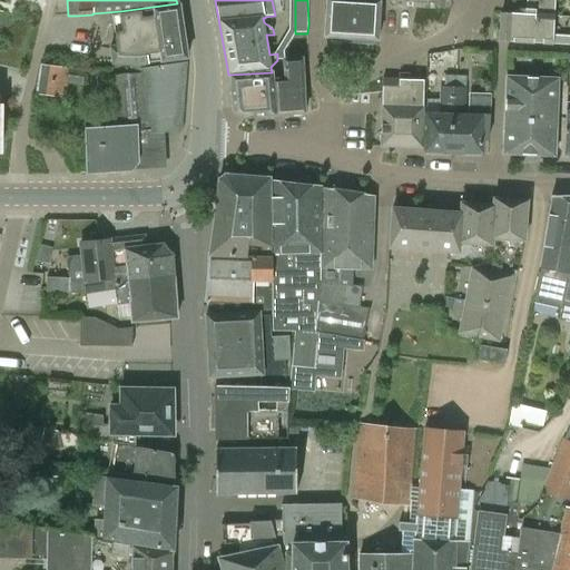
[(351,39),(353,0),(326,0),(325,38),(351,39)]
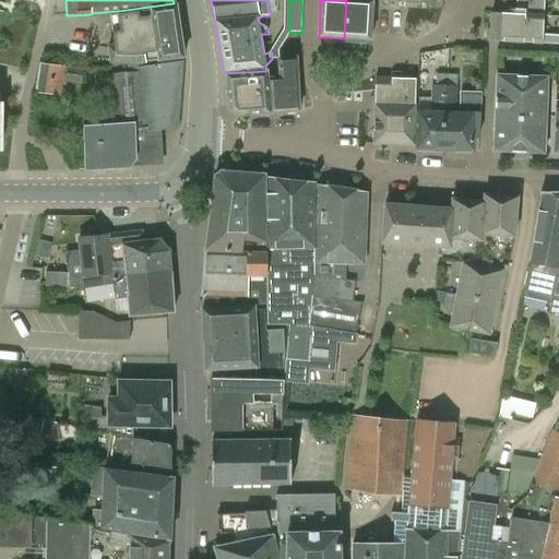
[(370,40),(372,0),(346,0),(344,38),(352,39),(352,44),(366,45),(366,39),(370,40)]
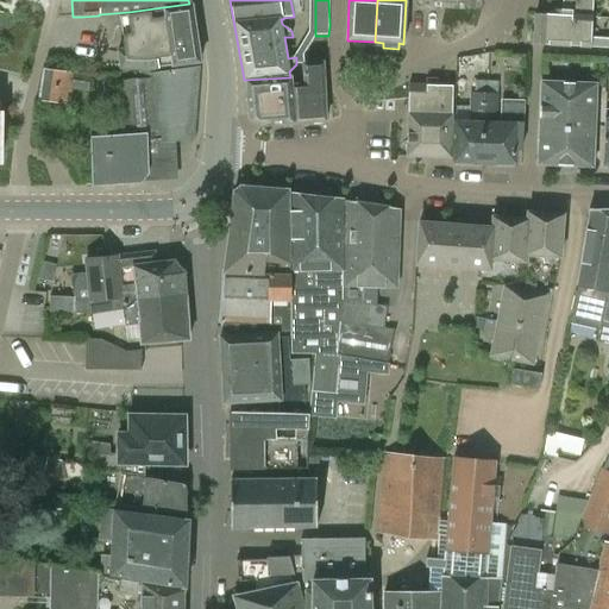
[(563,0),(563,16),(592,18),(592,0),(563,0)]
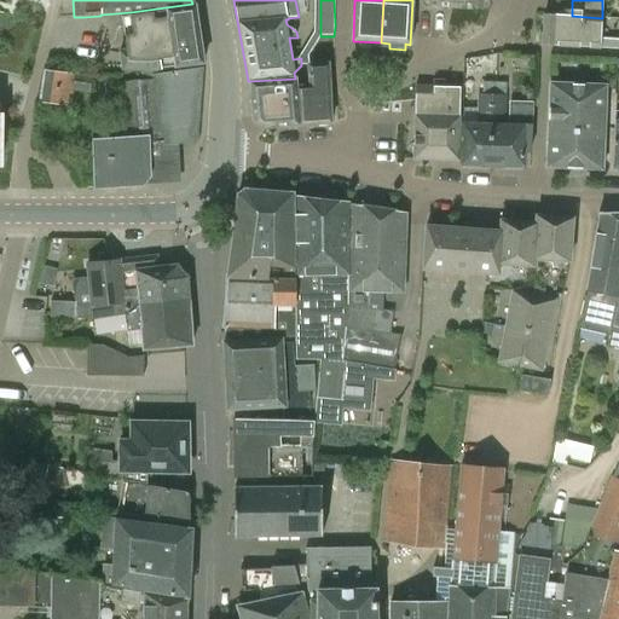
[(173,68),(203,63),(195,5),(121,15),(126,51),(120,52),(122,70),(144,70),(173,68)]
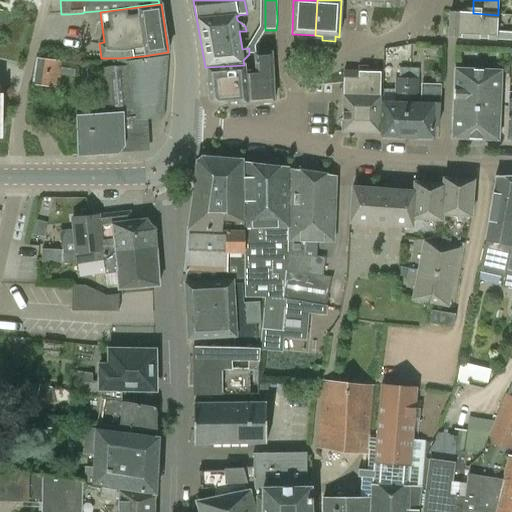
[(511,33),(497,33),(498,15),(473,13),(450,12),(448,37),(497,40),(496,40),(511,41),(511,33)]
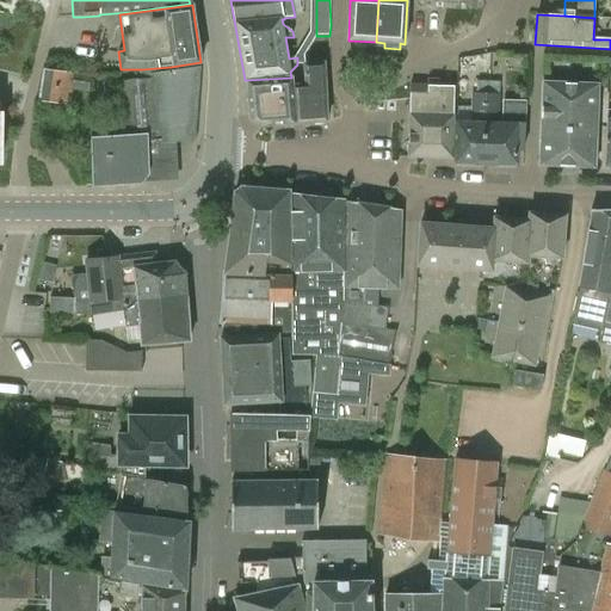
[(292,78),(291,78),(247,80),(251,119),(259,127),(327,122),(325,63),(304,65),(307,85),(292,86),(292,78)]
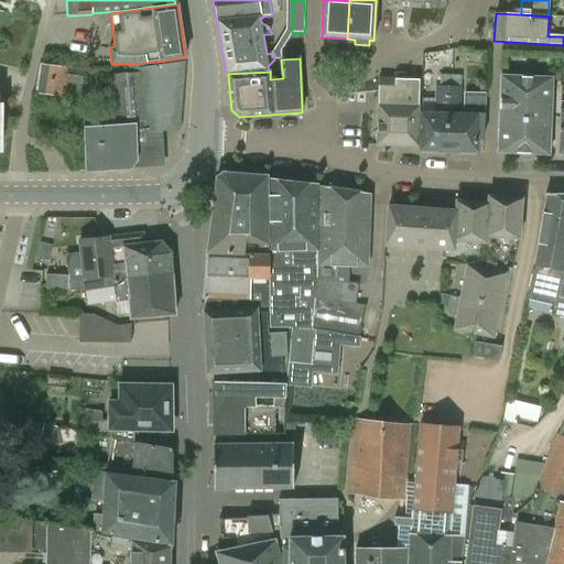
[(180,131),(185,63),(140,68),(140,73),(110,76),(115,125),(84,128),(86,171),(131,167),(136,162),(134,129),(144,129),(148,129),(148,133),(180,131)]
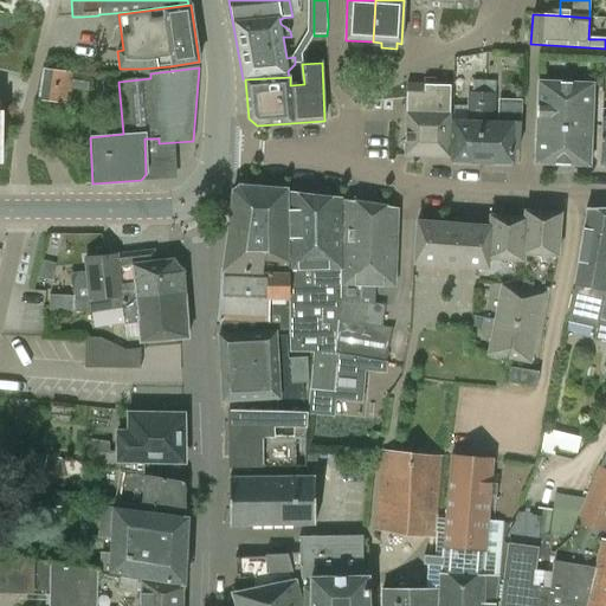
[(70,105),(72,89),(88,92),(90,75),(75,73),(44,69),(39,101),(70,105)]
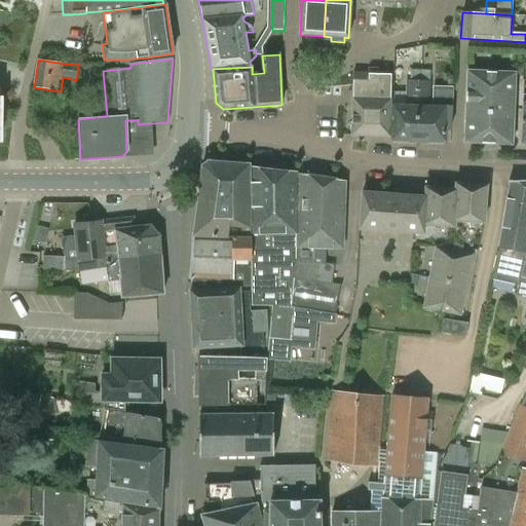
[(417,81),(415,141),(444,142),(445,127),(451,127),(453,88),(434,88),(433,108),(429,108),(430,81),(427,81),(428,71),(414,71),(414,81),(417,81)]
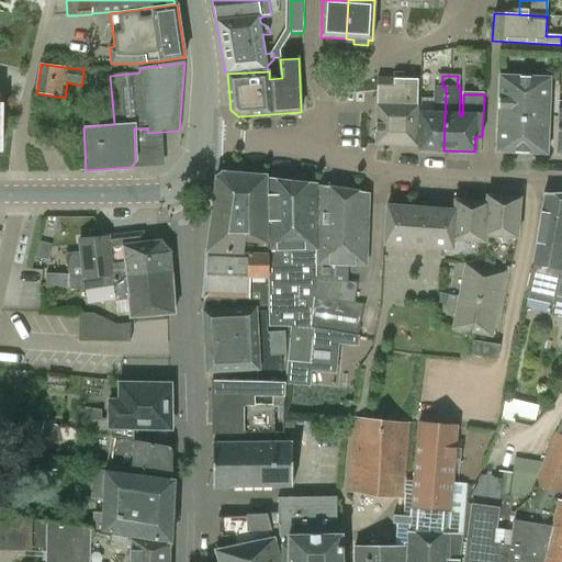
[(547,154),(550,78),(499,76),(496,153),(547,154)]
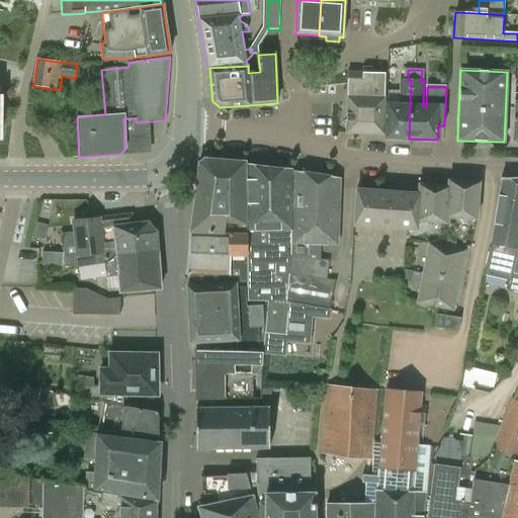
[(347,93),(384,94),(384,75),(361,74),(361,73),(348,73),(347,93)]
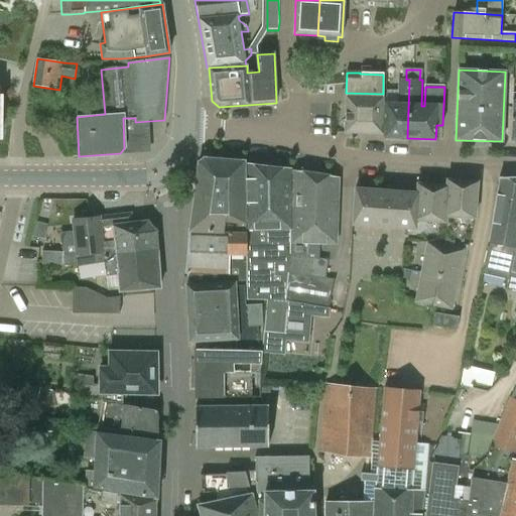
[(387,138),(407,138),(409,80),(406,80),(398,80),(397,106),(388,106),(387,138)]
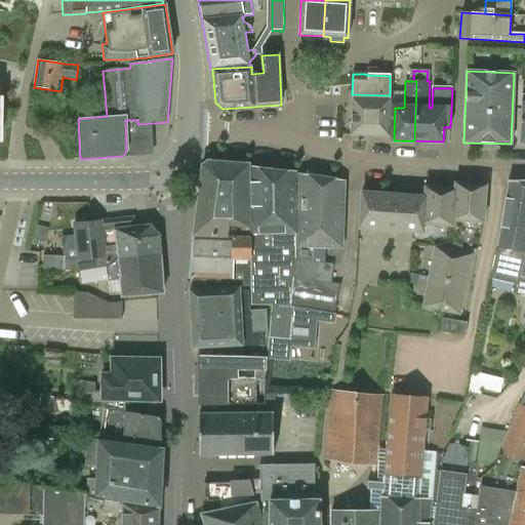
[(352,94),(352,115),(390,116),(390,98),(389,98),(390,95),(352,94)]
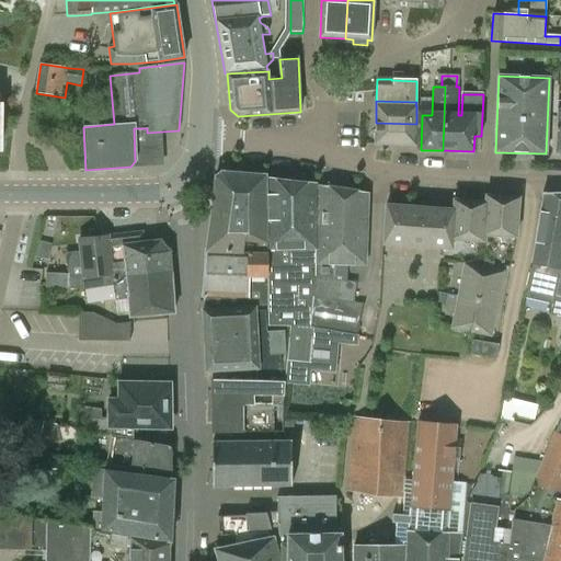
[(416,124),(376,123),(375,145),(415,146),(416,124)]
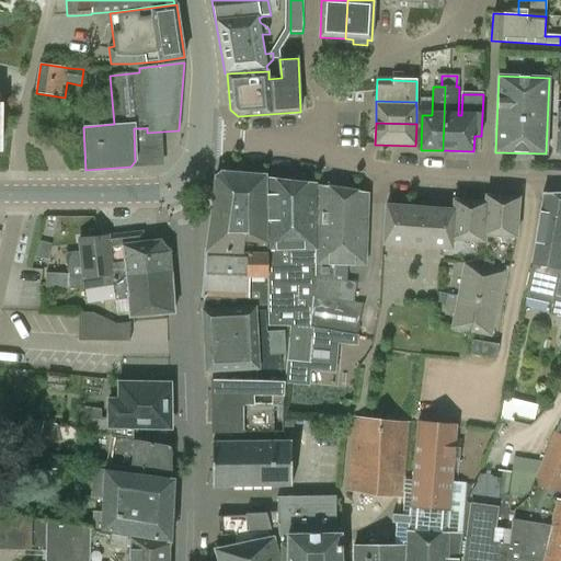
[(206,253),(248,253),(248,252),(267,253),(267,250),(265,180),(265,176),(221,172),(217,176),(206,253)]
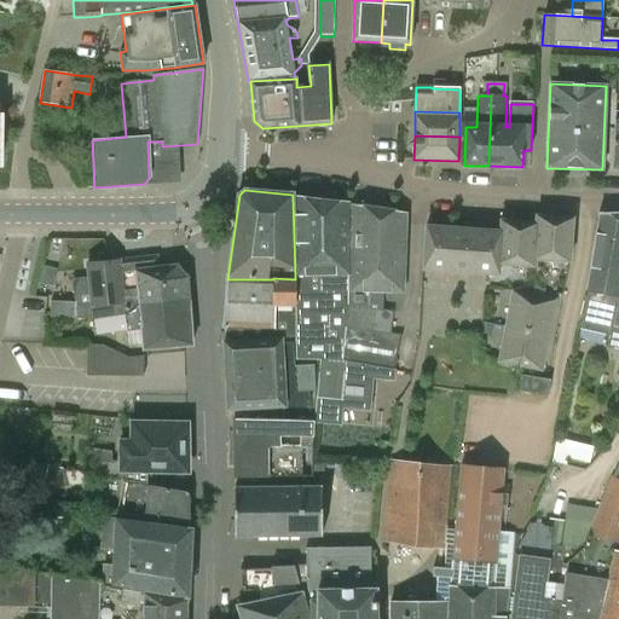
[(293,198),(295,276),(346,276),(347,252),(350,252),(348,203),(293,198)]
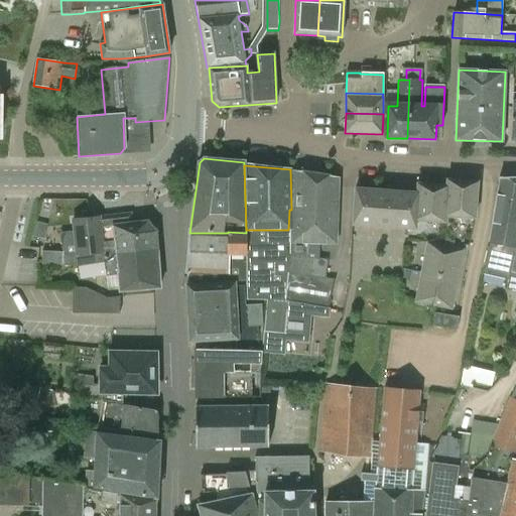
[(515,248),(515,177),(501,178),(489,248),(488,248),(482,273),(508,279),(506,289),(515,290),(515,258),(514,258),(515,248)]
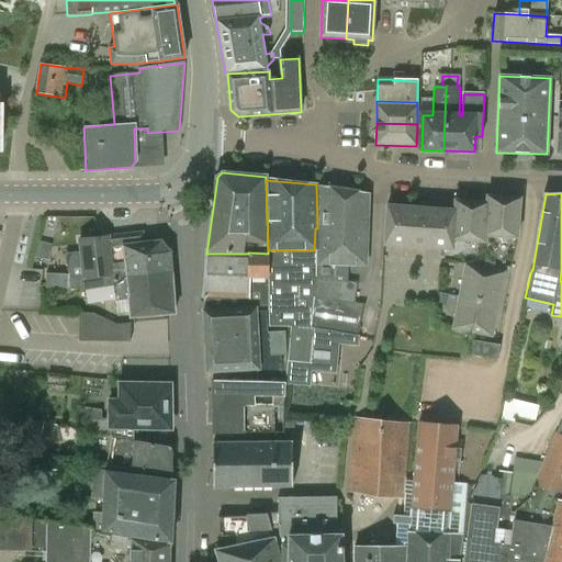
[(517,237),(519,199),(487,197),(487,203),(456,201),(454,211),(389,206),(385,245),(452,249),(453,239),(485,242),(485,235),(517,237)]
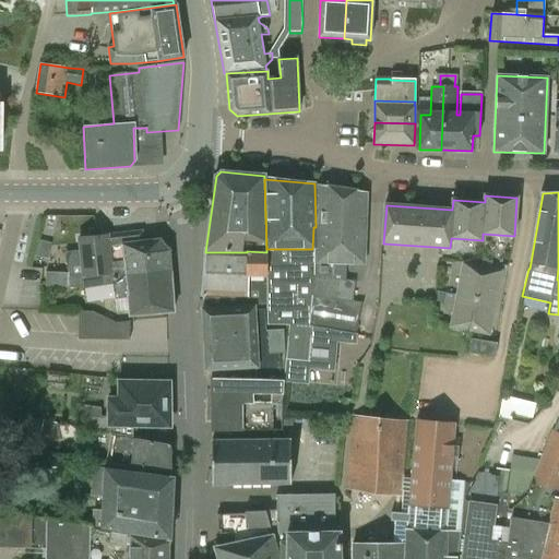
[(122,234),(79,239),(83,288),(115,283),(115,278),(129,277),(129,273),(171,271),(170,251),(161,239),(123,244),(122,234)]
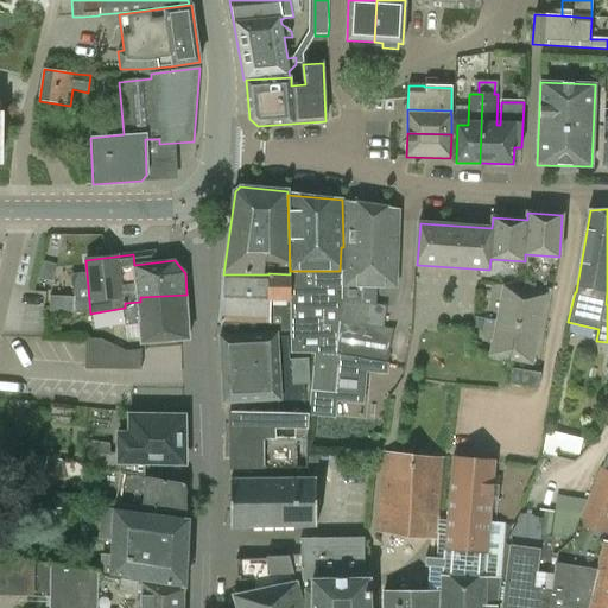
[(291,336),(291,354),(315,354),(336,355),(340,271),(290,271),(290,274),(291,274),(290,302),(291,336)]
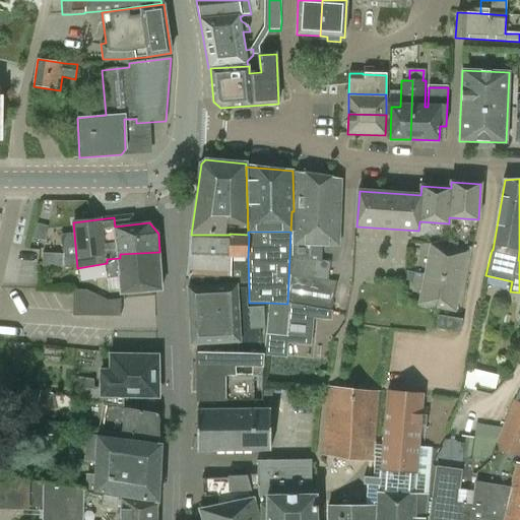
[(190,274),(231,275),(232,258),(248,258),(249,235),(248,235),(230,234),(230,235),(191,235),(189,274),(190,274)]
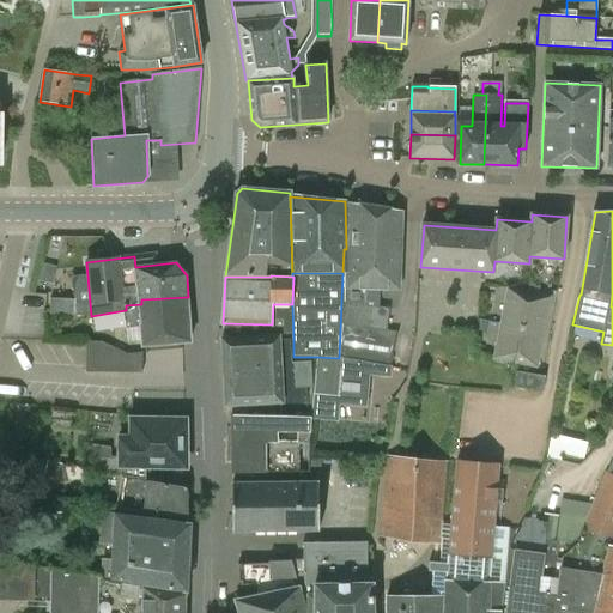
[(508,290),(502,325),(542,333),(550,298),(508,290)]
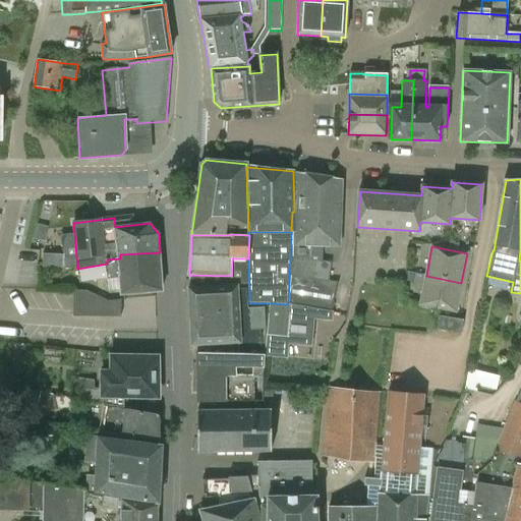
[(107,259),(107,264),(108,278),(119,277),(120,295),(162,291),(160,264),(160,252),(120,254),(120,258),(107,259)]
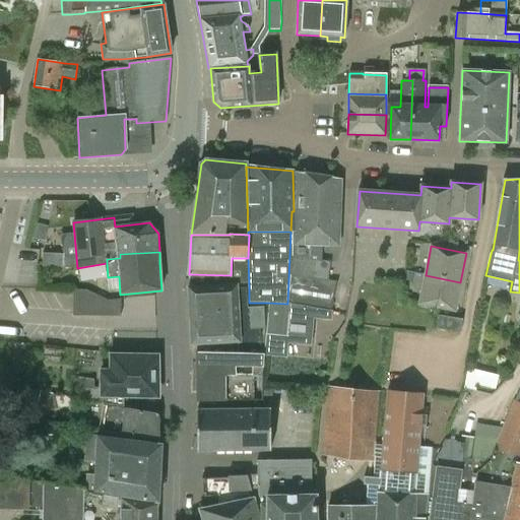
[(248,258),(232,258),(231,275),(190,274),(191,287),(237,285),(237,286),(249,287),(248,258)]
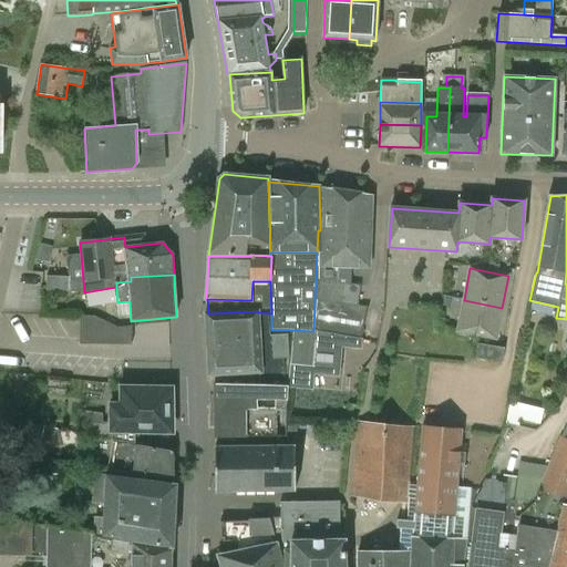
[(496,339),(502,308),(464,300),(457,331),(496,339)]
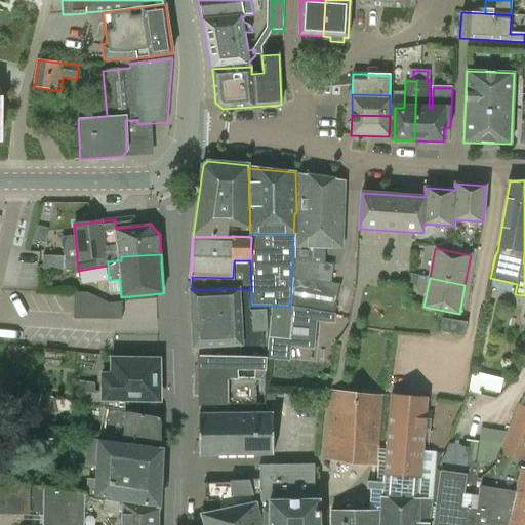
[(251,307),(251,306),(251,290),(239,289),(239,288),(193,290),(191,291),(194,348),(240,345),(241,356),(244,356),(266,358),(270,308),(251,307)]
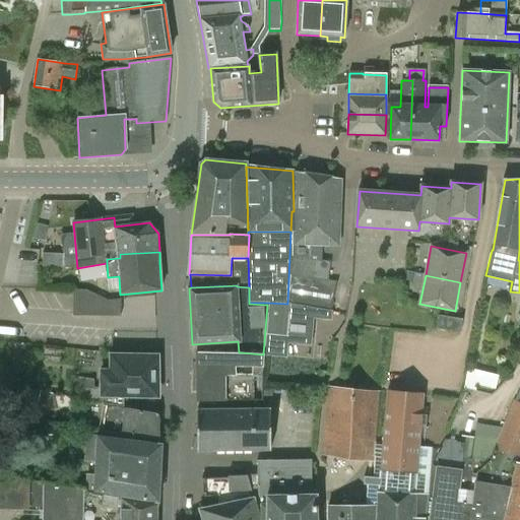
[(73,289),(72,316),(121,317),(121,300),(108,299),(86,289),(73,289)]
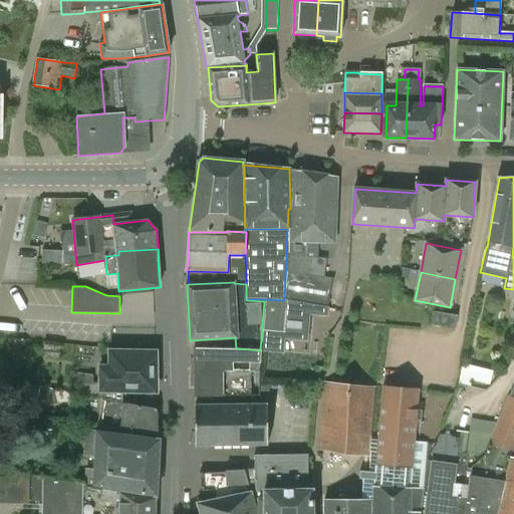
[(284,300),(266,299),(263,329),(283,331),(284,319),(303,321),(305,303),(284,300)]
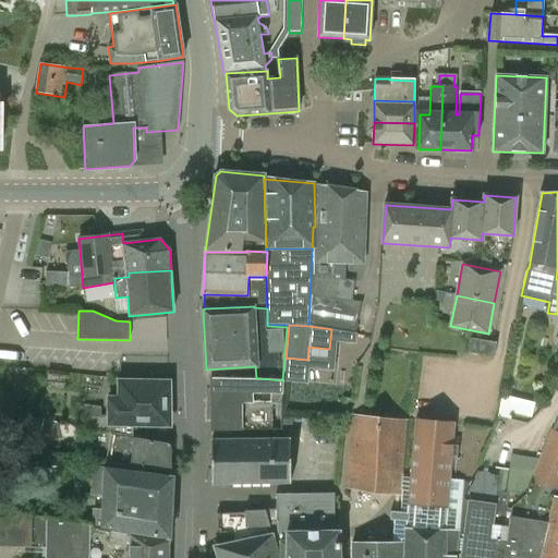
[(494,356),(496,343),(471,339),(468,353),(494,356)]
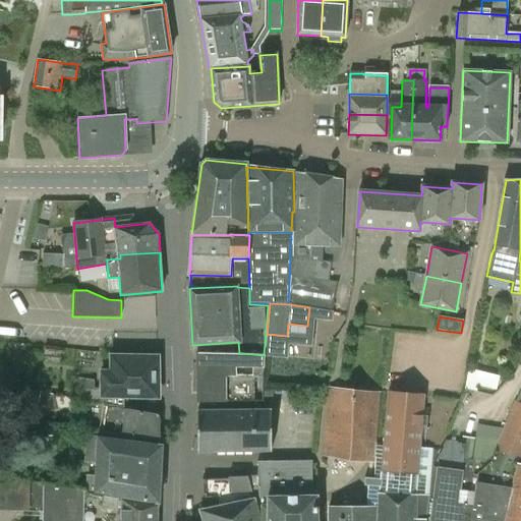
[(125,399),(160,400),(160,355),(155,355),(155,347),(139,347),(139,355),(110,354),(109,370),(100,370),(100,390),(78,389),(78,400),(124,408),(125,399)]
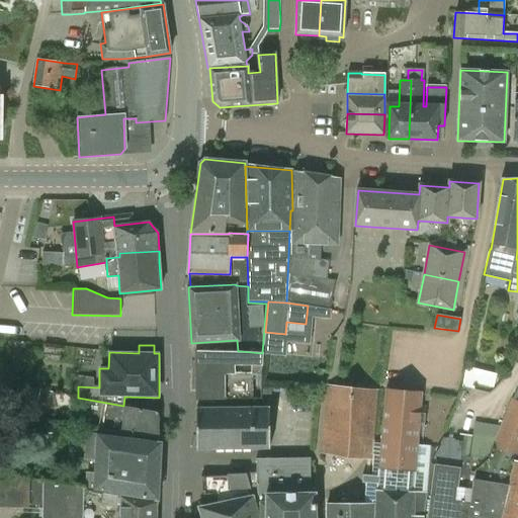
[(225,399),(225,374),(235,374),(235,373),(234,365),(251,365),(262,365),(263,353),(262,353),(241,351),(238,351),(196,350),(196,400),(225,399)]
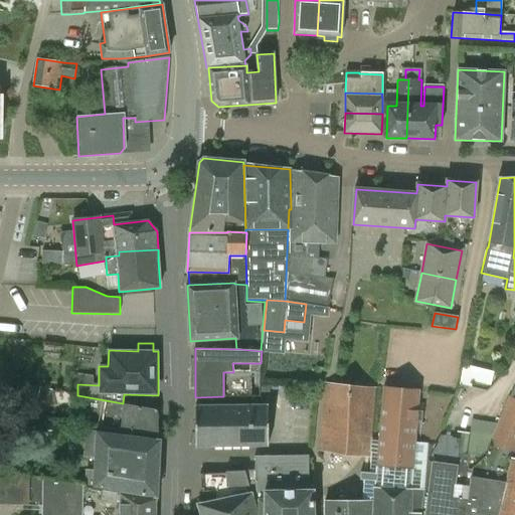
[(223,372),(223,396),(260,396),(261,363),(249,363),(250,371),(233,371),(233,372),(223,372)]
